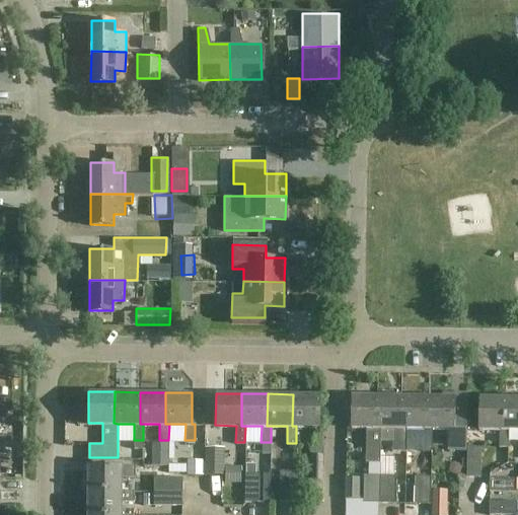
[(292,426),(296,426),(312,426),(312,443),(321,443),(321,425),(318,425),(319,394),(293,394),(292,426)]
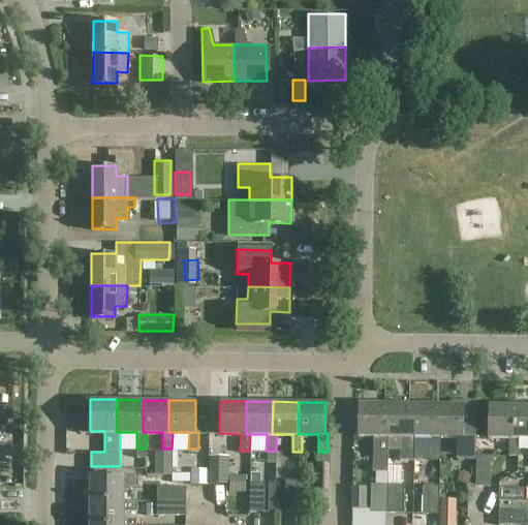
[(386,470),(387,448),(387,435),(383,435),(384,403),(358,403),(356,435),(372,435),(372,469),(386,470)]
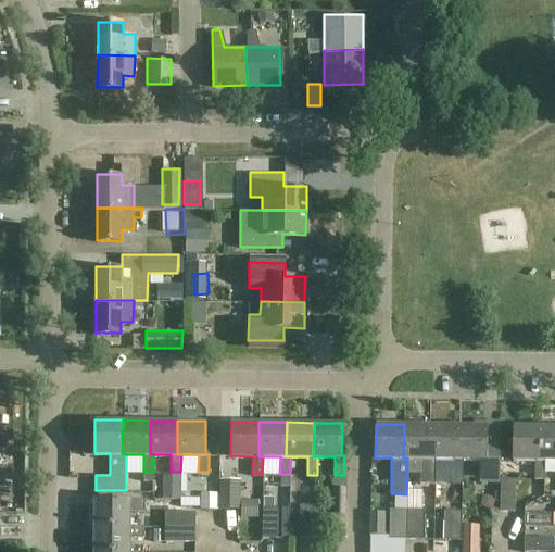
[(407,458),(407,471),(419,471),(419,481),(434,481),(434,459),(430,459),(431,424),(404,424),(403,458),(407,458)]
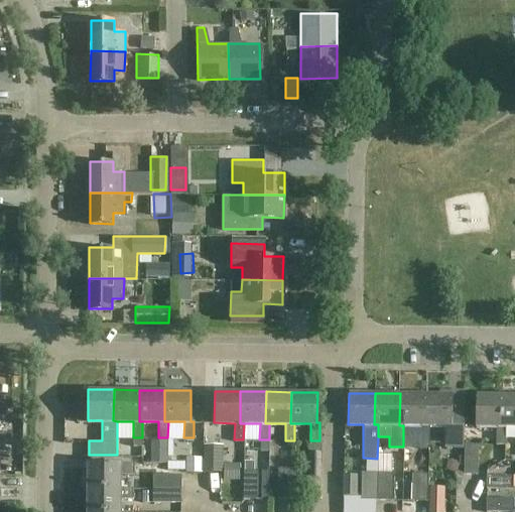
[(425,425),(425,394),(400,393),(399,425),(403,425),(419,425),(419,441),(428,441),(428,425),(425,425)]
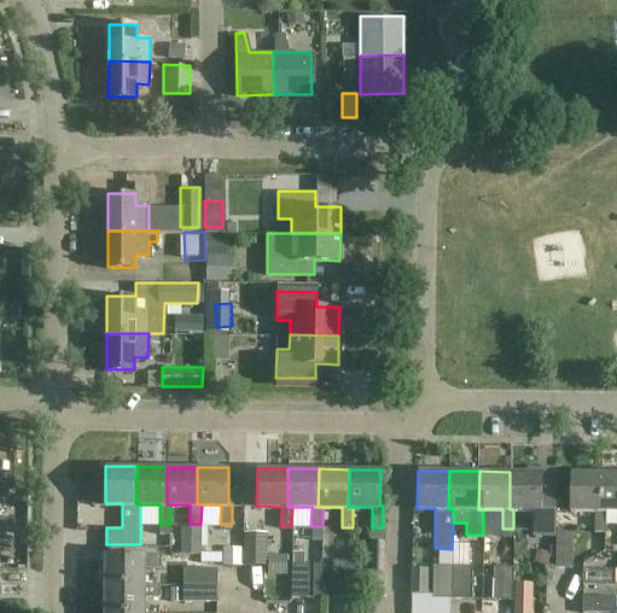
[(541,472),(510,472),(510,509),(513,509),(533,509),(531,532),(554,533),(554,490),(540,490),(541,472)]
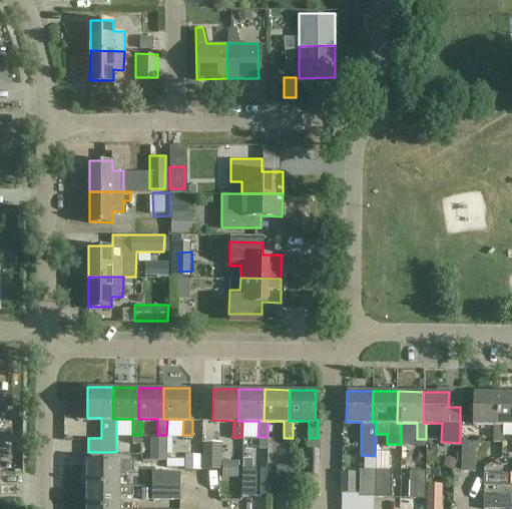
[(498,424),(498,393),(473,392),(472,424),(492,424),(492,440),(501,440),(502,424),(498,424)]
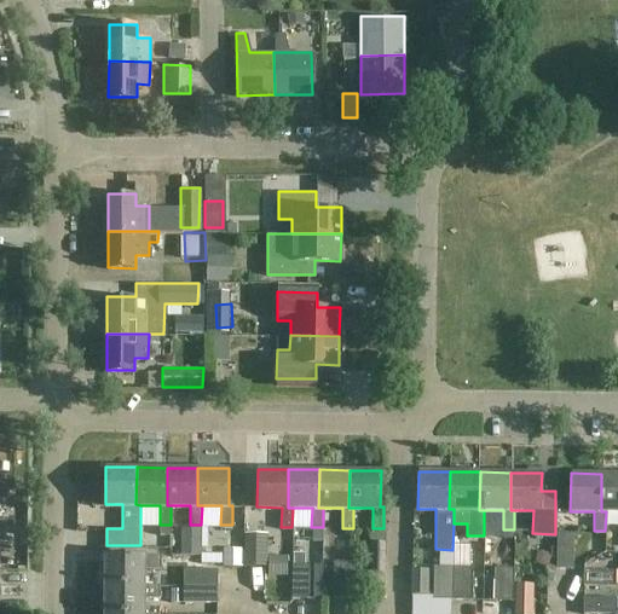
[(617,473),(601,474),(601,511),(606,511),(617,511),(617,473)]
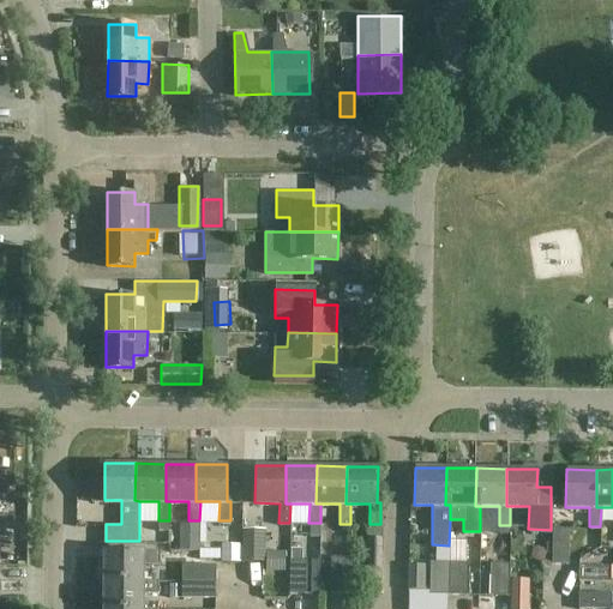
[(179,522),(179,549),(199,549),(199,522),(179,522)]
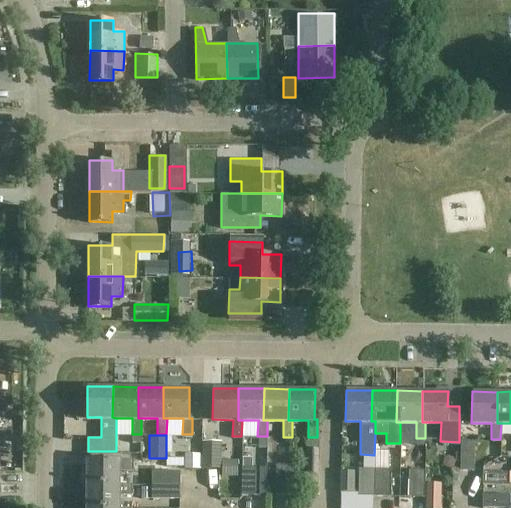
[(317,438),(304,437),(304,471),(317,472),(317,438)]
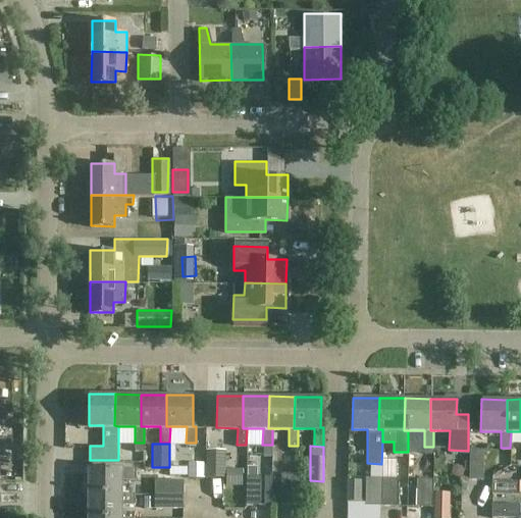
[(224,449),(205,448),(205,476),(223,476),(224,449)]
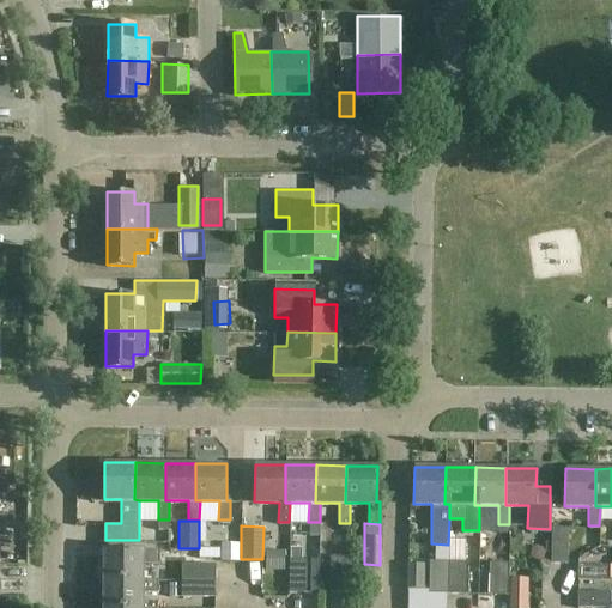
[(568,527),(550,526),(550,540),(545,539),(544,551),(550,551),(549,560),(567,561),(568,527)]
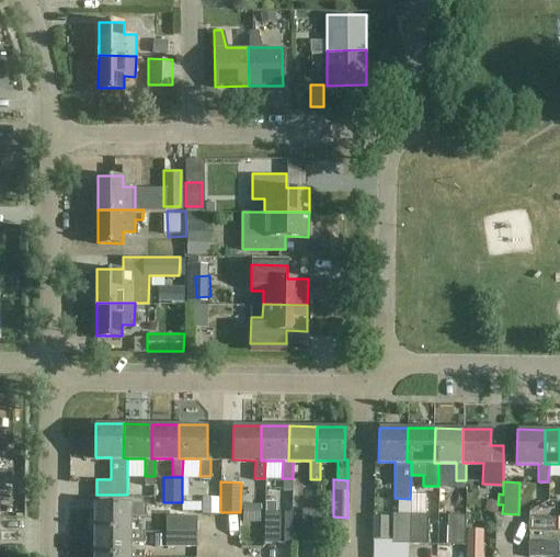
[(218,496),(201,496),(201,512),(217,512),(218,496)]
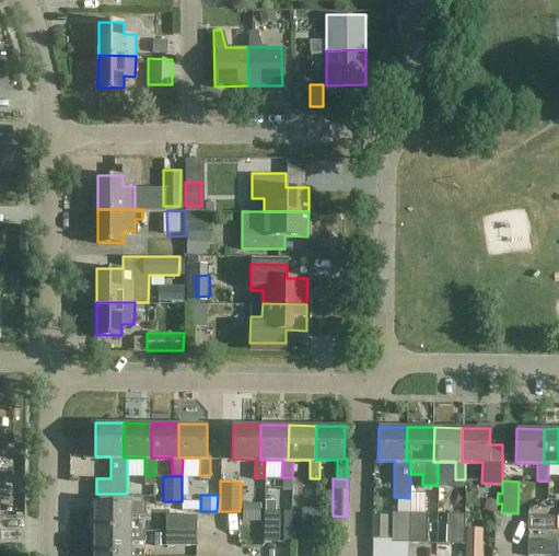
[(409,510),(410,498),(398,498),(398,510),(409,510)]
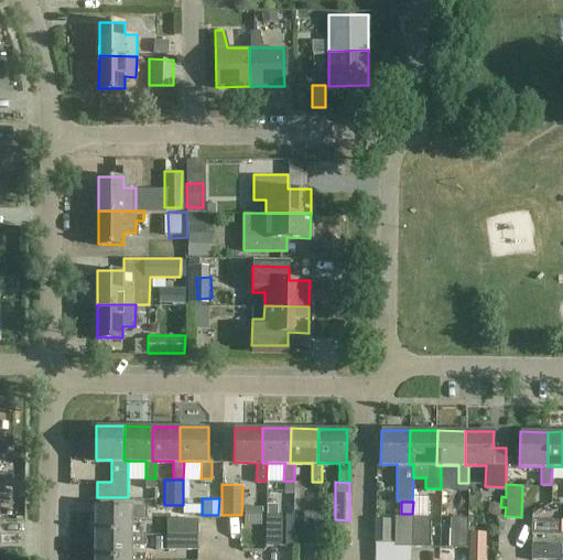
[(413,502),(412,514),(426,514),(426,502),(413,502)]
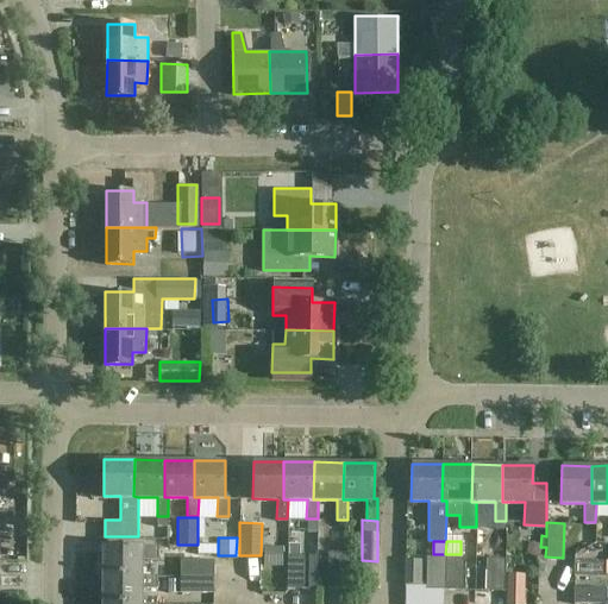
[(102,545),(102,573),(142,574),(142,559),(156,559),(156,545),(102,545)]
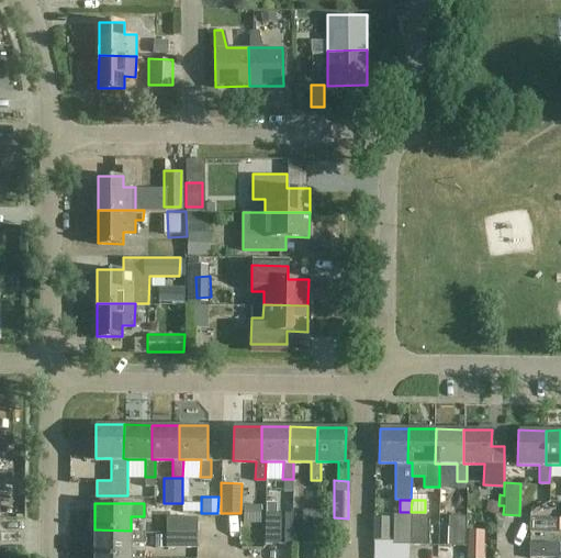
[(320,510),(302,509),(302,542),(320,542),(320,510)]
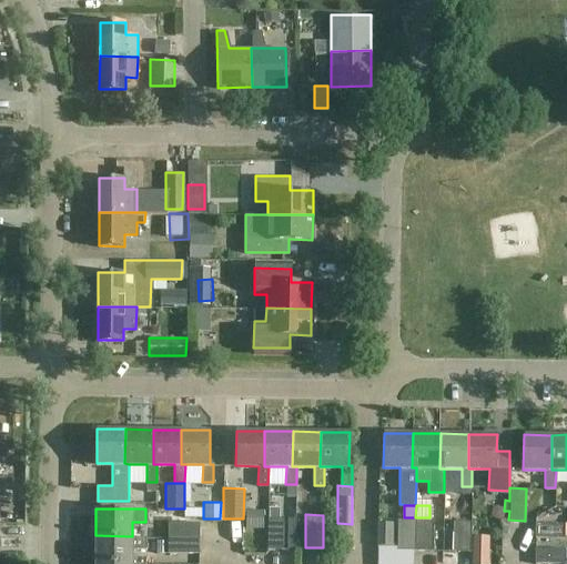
[(282,516),(267,516),(267,547),(282,547),(282,516)]
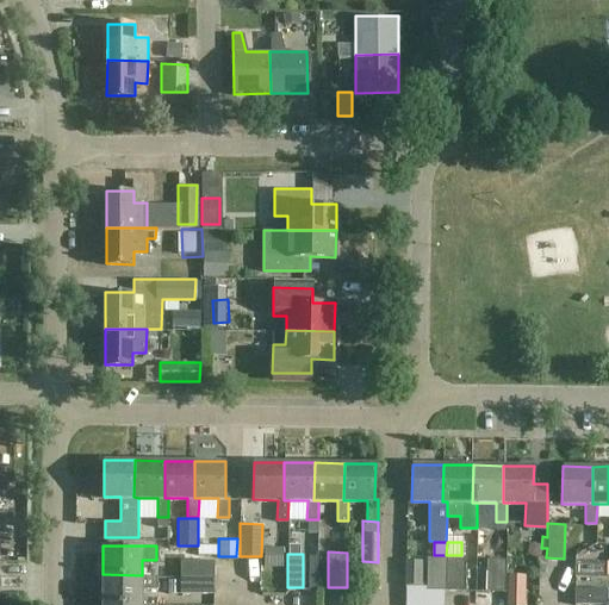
[(446,588),(446,556),(427,556),(427,588),(446,588)]
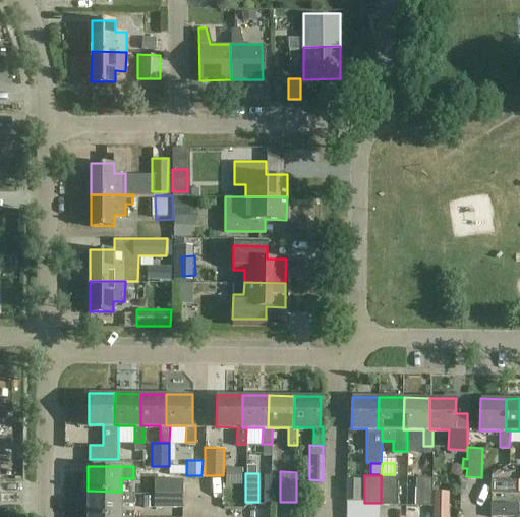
[(381,475),(381,503),(397,504),(397,475),(381,475)]
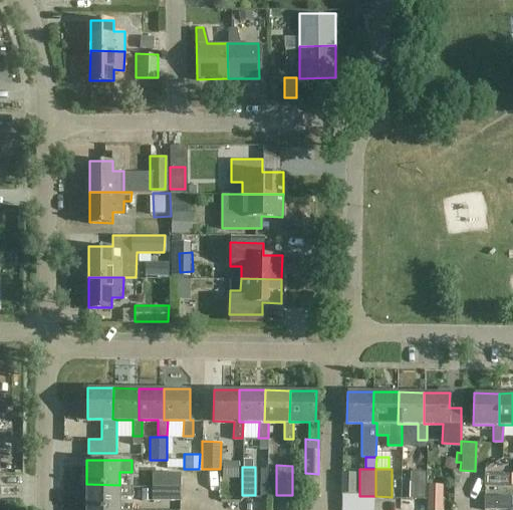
[(425,471),(410,471),(410,497),(425,497),(425,471)]
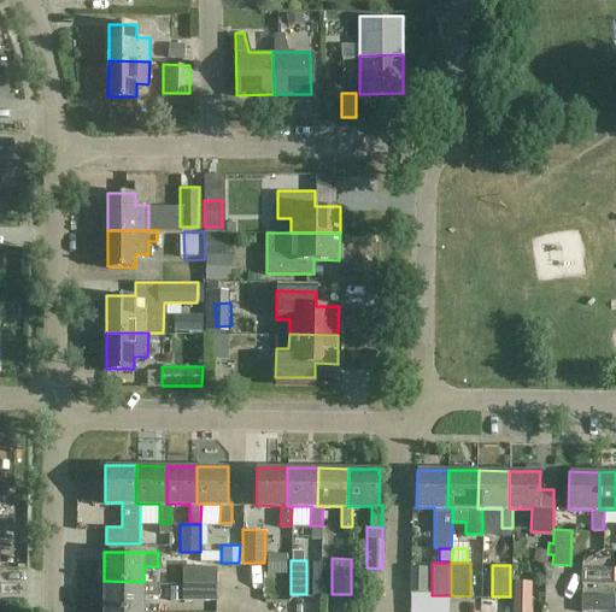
[(183,582),(215,582),(216,566),(183,566),(183,582)]
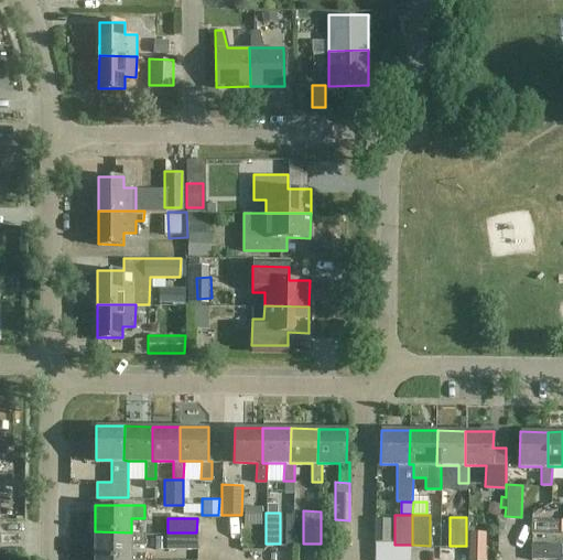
[(561,519),(531,518),(530,531),(561,532),(561,519)]
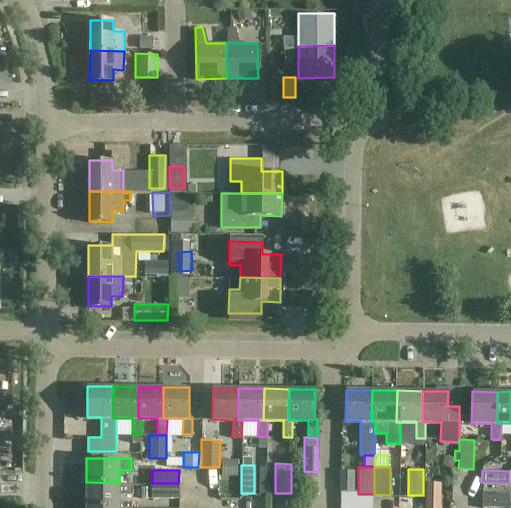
[(339,490),(354,490),(354,479),(339,478),(339,490)]
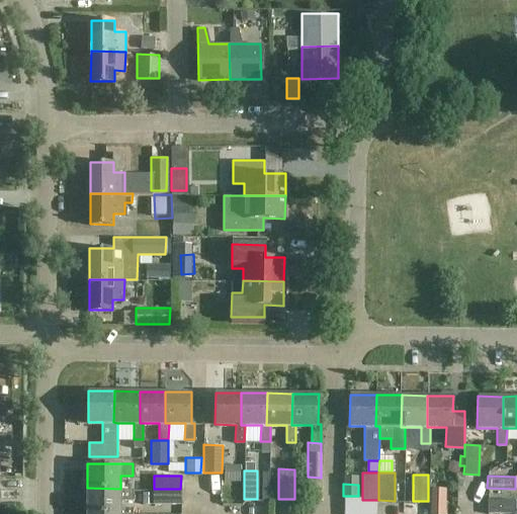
[(431,513),(447,513),(448,486),(431,486),(431,513)]
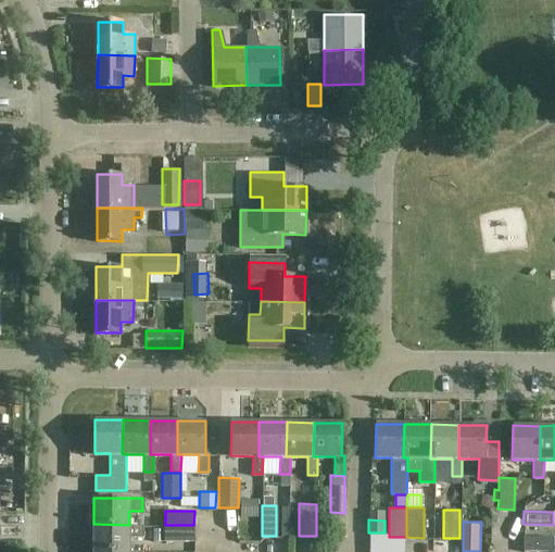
[(93,524),(93,550),(129,551),(129,536),(142,536),(142,525),(129,525),(93,524)]
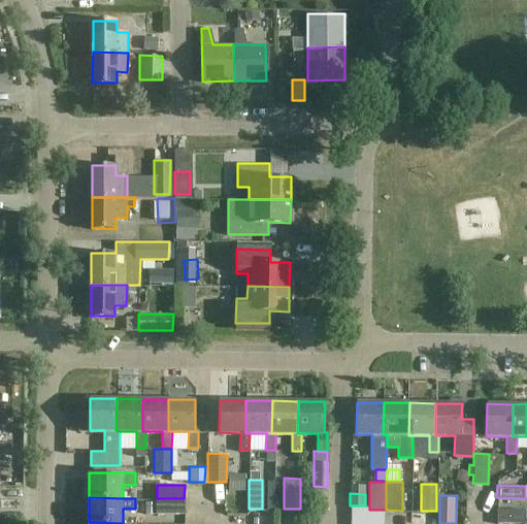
[(184,513),(184,498),(157,498),(156,513),(184,513)]
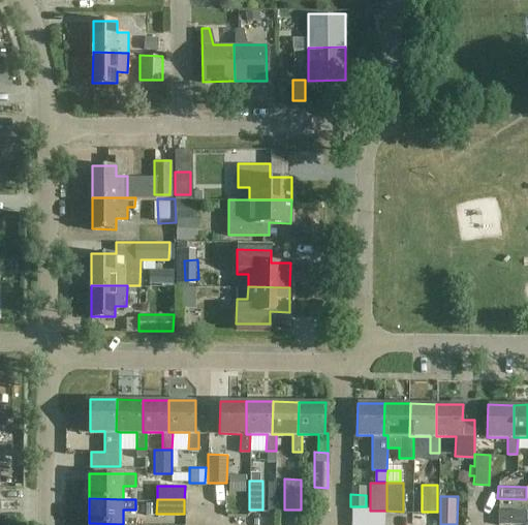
[(526,510),(497,508),(497,523),(525,523),(526,510)]
